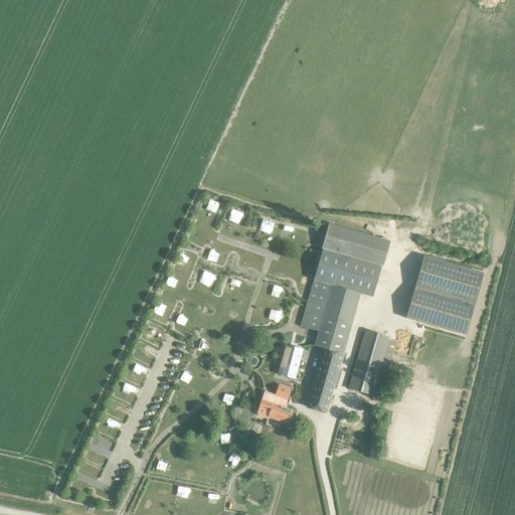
[(330,225),(323,249),(301,326),(318,332),(314,346),(323,349),(307,407),(326,412),(360,294),(372,297),(388,241),(330,225)]
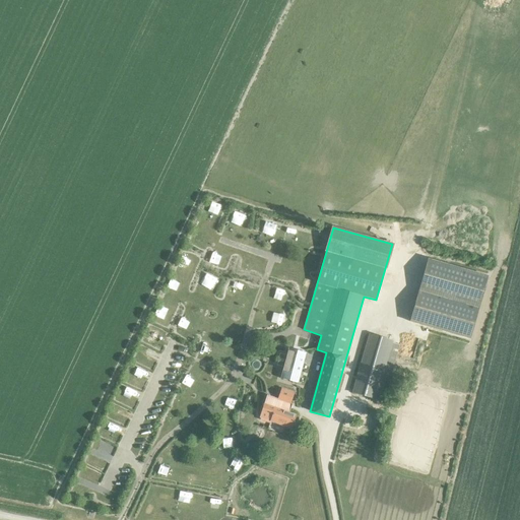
[(228,245),(232,236),(225,234),(222,243),(228,245)]
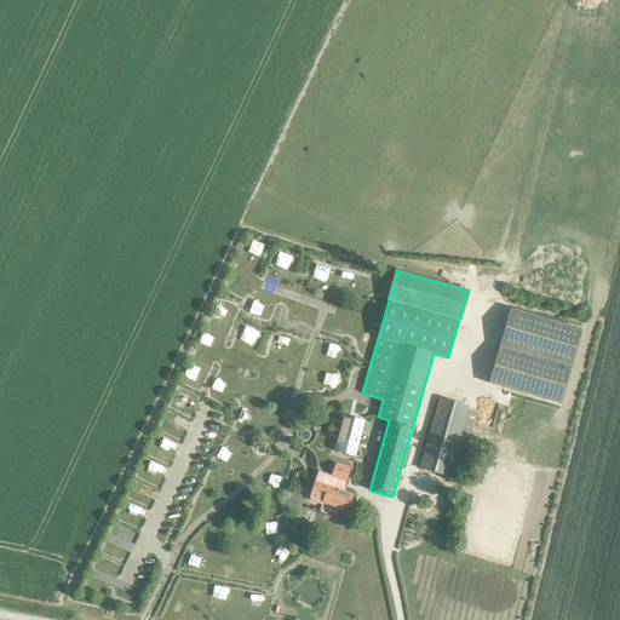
[(583,329),(510,309),(488,384),(561,406),(583,329)]
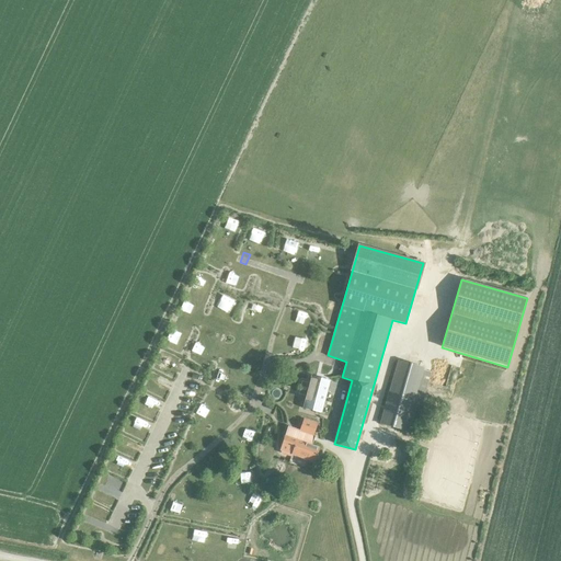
[(255,323),(266,321),(264,311),(253,315),(255,323)]
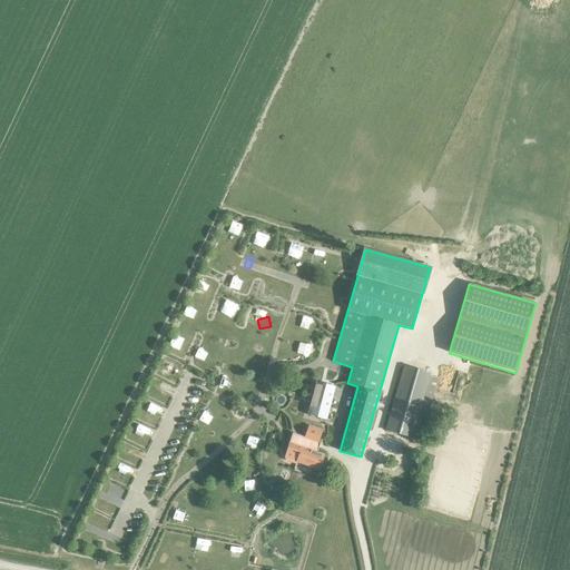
[(412,438),(430,374),(404,366),(386,431),(412,438)]
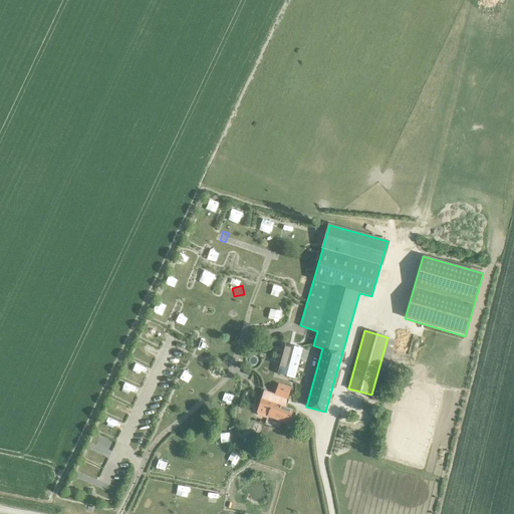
[(294,378),(302,348),(285,344),(277,373),(294,378)]
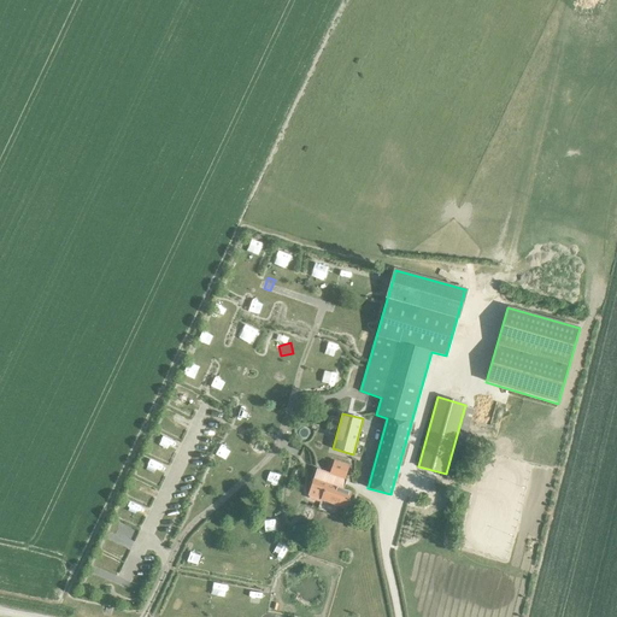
[(317,469),(309,495),(310,495),(310,498),(317,500),(317,498),(346,509),(351,493),(342,491),(344,487),(341,486),(348,466),(335,462),(330,475),(317,469)]
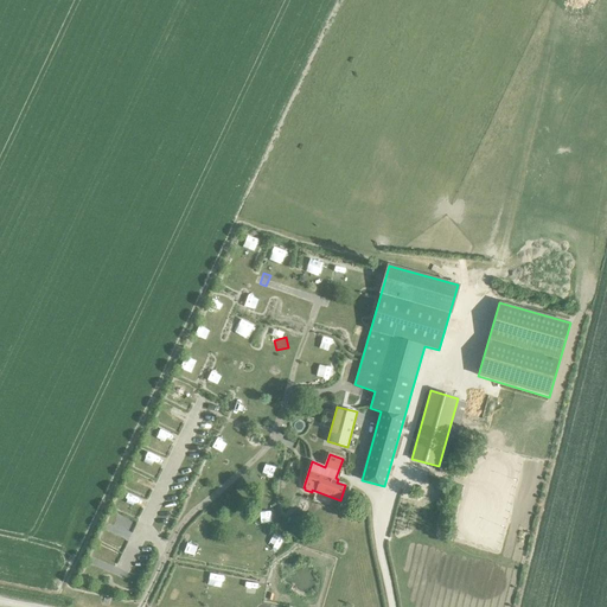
[(195,499),(206,503),(210,491),(199,486),(195,499)]
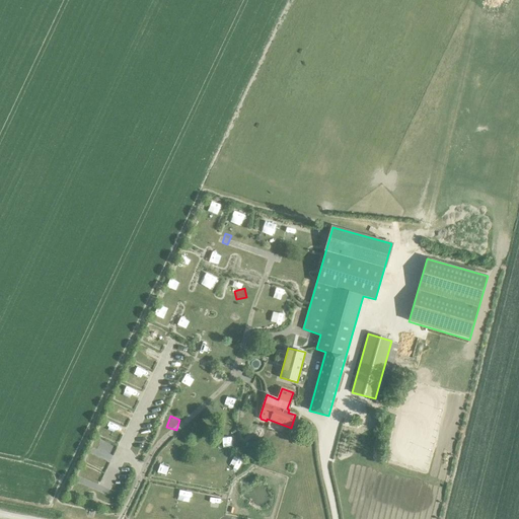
[(164,460),(160,467),(168,471),(171,464),(164,460)]
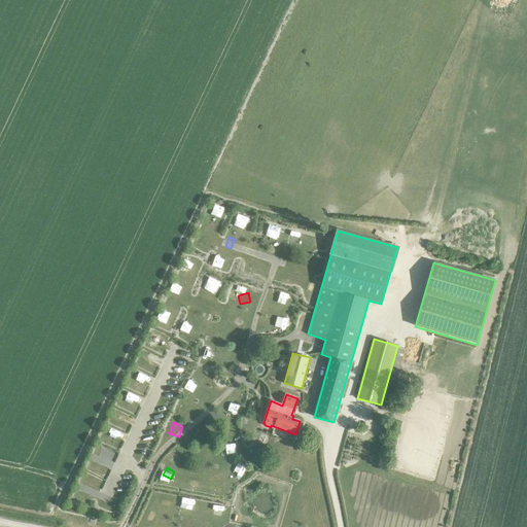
[(226,467),(225,479),(237,480),(238,467),(226,467)]
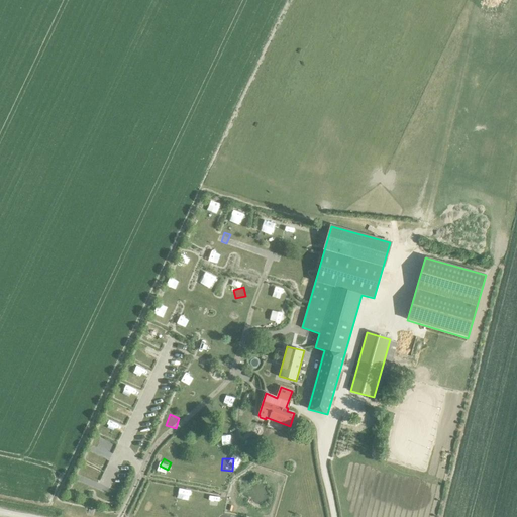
[(205,483),(216,483),(217,472),(206,472),(205,483)]
